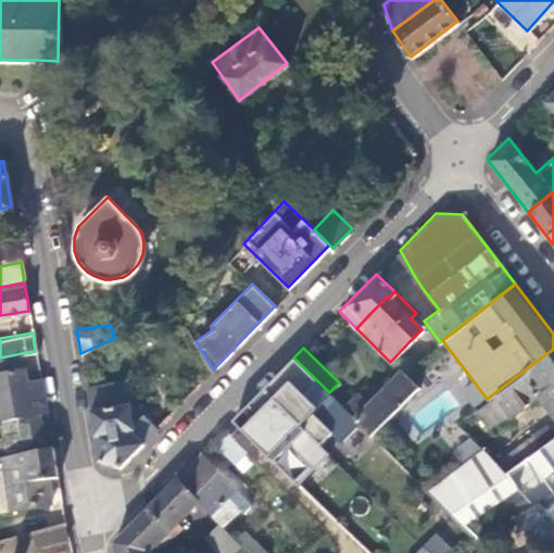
[(553,418),(553,349),(487,399),(474,409),(488,426),(505,413),(507,415),(536,394),(553,418)]
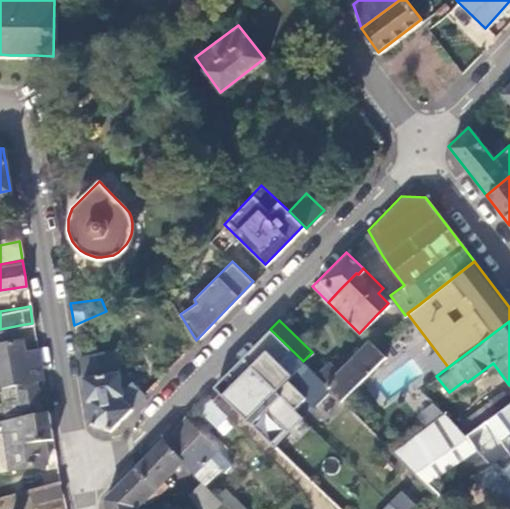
[(0,385),(36,379),(42,378),(38,358),(37,347),(24,349),(20,325),(0,329),(0,385)]
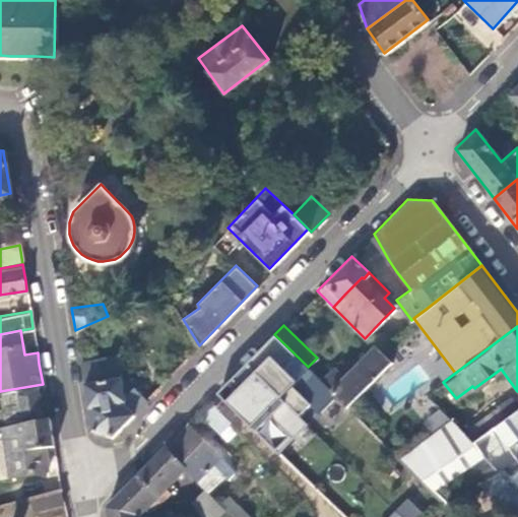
[(246,364),(297,414),(308,404),(317,411),(333,397),(330,394),(332,392),(324,383),(308,367),(274,334),(246,364)]
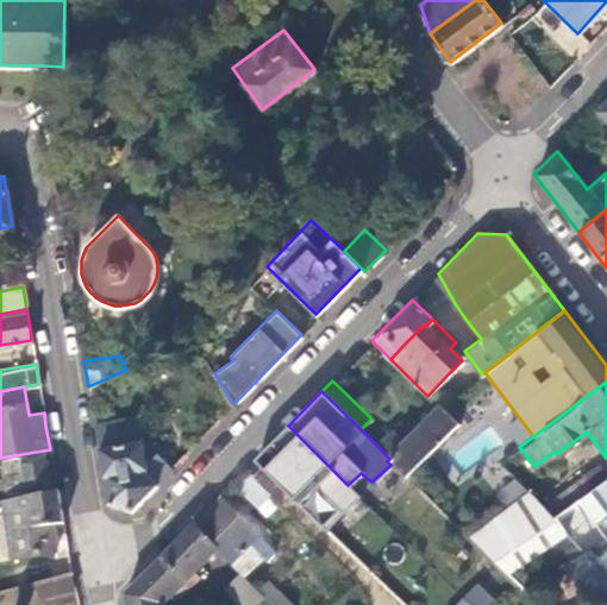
[(456,423),(442,407),(439,405),(437,405),(404,439),(396,432),(380,448),(389,459),(405,473),(456,423)]
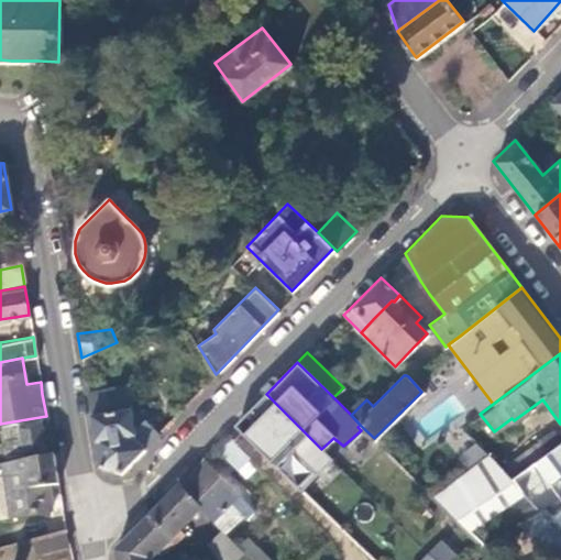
[(125,386),(87,393),(99,465),(120,471),(158,432),(143,418),(133,429),(125,386)]
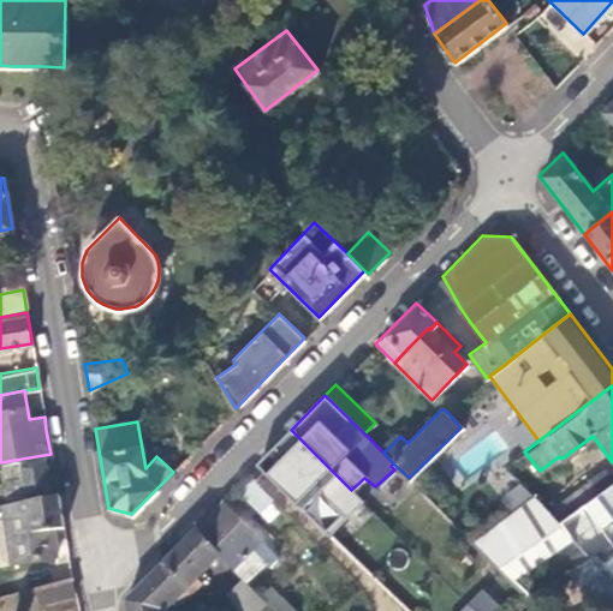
[(351,490),(291,430),(256,465),(327,534),(362,501),(351,490)]
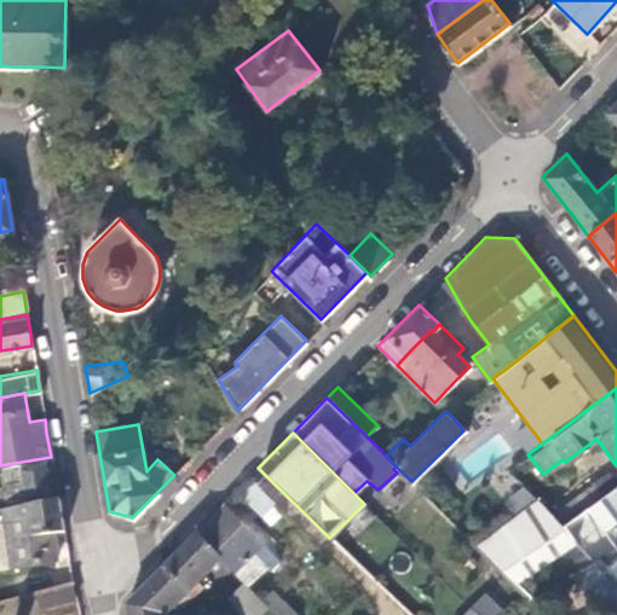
[(50,492),(44,458),(0,465),(0,483),(1,483),(4,499),(23,495),(23,497),(50,492)]
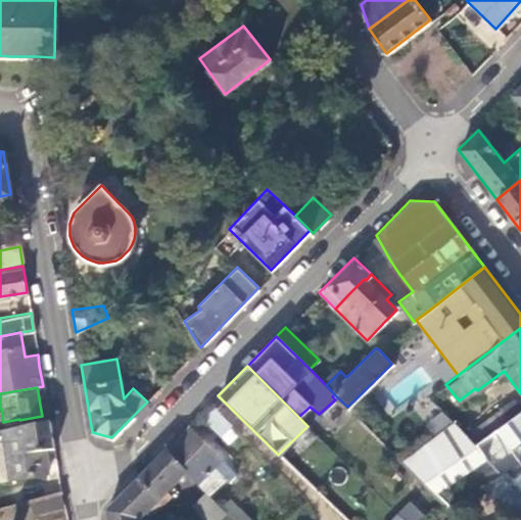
[(475,444),(520,411),(512,399),(466,434),(475,444)]
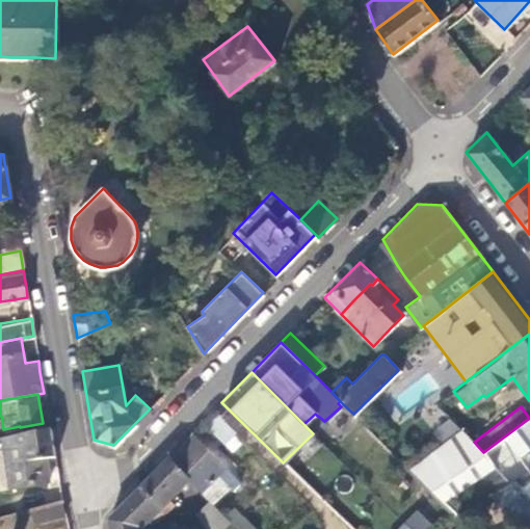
[(235,431),(214,411),(203,422),(223,443),(235,431)]
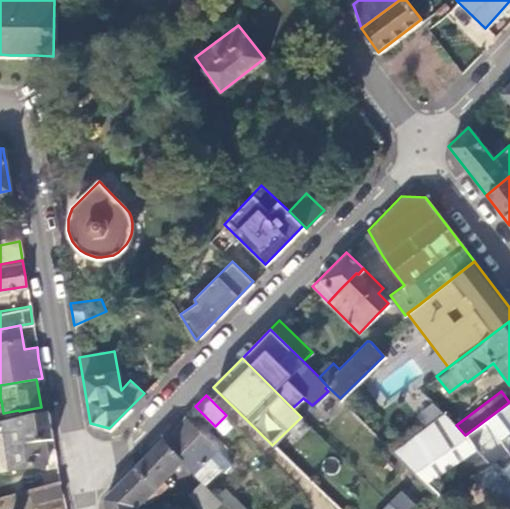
[(493,458),(509,476),(509,401),(509,402),(465,435),(456,425),(443,412),(393,451),(432,490),(440,497),(472,474),(493,458)]
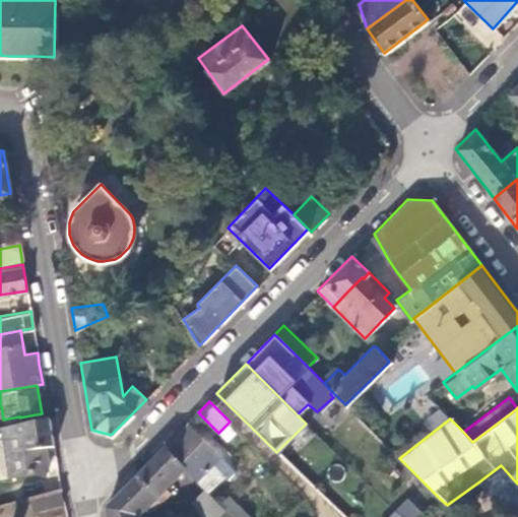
[(44,446),(53,445),(49,424),(48,416),(3,424),(10,473),(46,468),(44,446)]
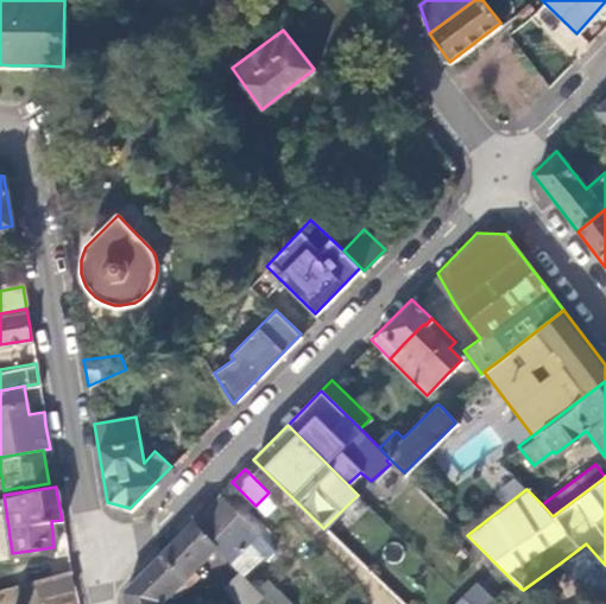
[(272,550),(219,495),(193,521),(214,542),(240,570),(242,573),(262,554),(265,558),(272,550)]
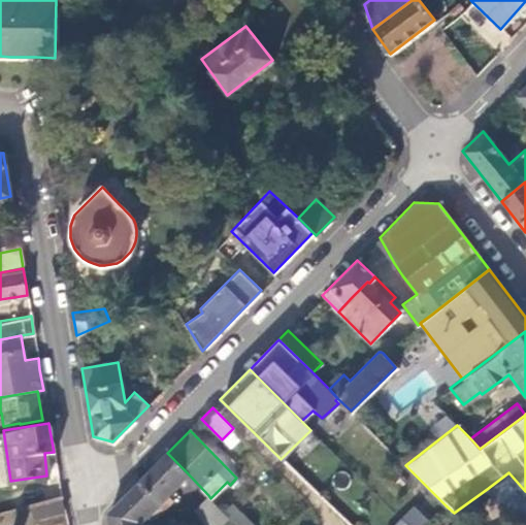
[(109,524),(186,524),(181,524),(137,524),(136,520),(141,516),(148,522),(170,499),(164,493),(186,471),(167,453),(107,514),(109,524)]
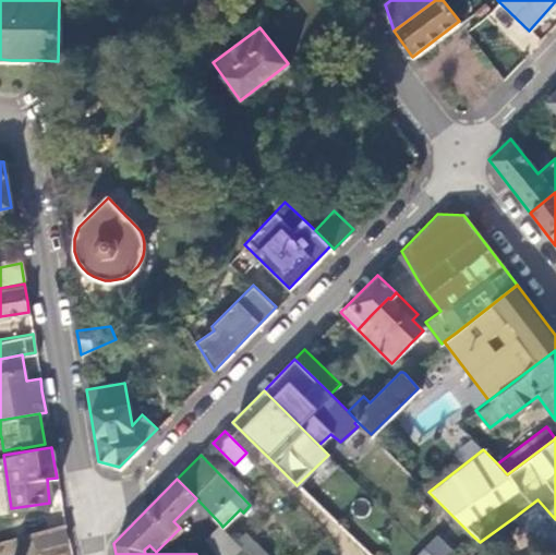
[(536,535),(548,554),(555,554),(555,519),(538,499),(515,517),(536,535)]
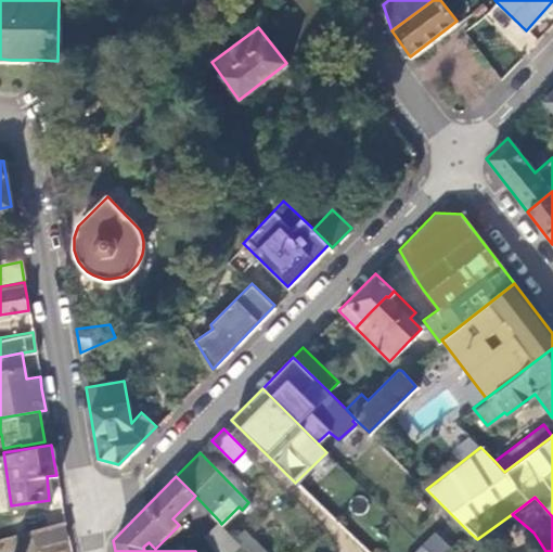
[(20,530),(25,551),(69,551),(71,551),(62,518),(20,530)]
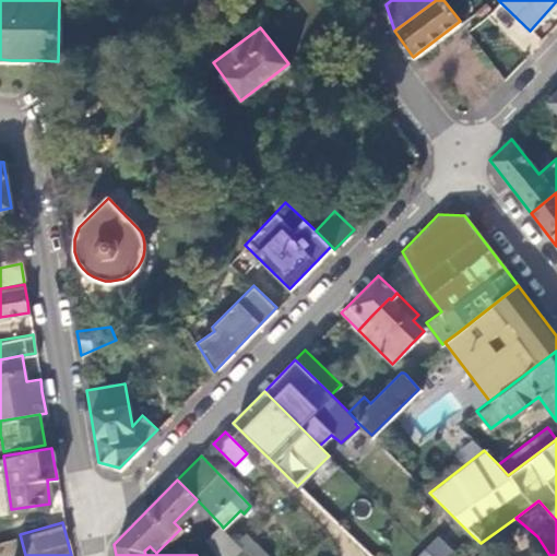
[(223,555),(230,555),(241,546),(236,541),(223,528),(221,524),(206,537),(223,555)]
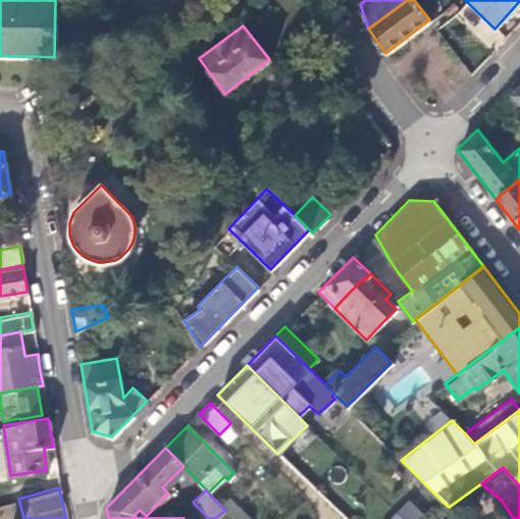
[(225,510),(234,518),(249,518),(228,497),(220,505),(225,510)]
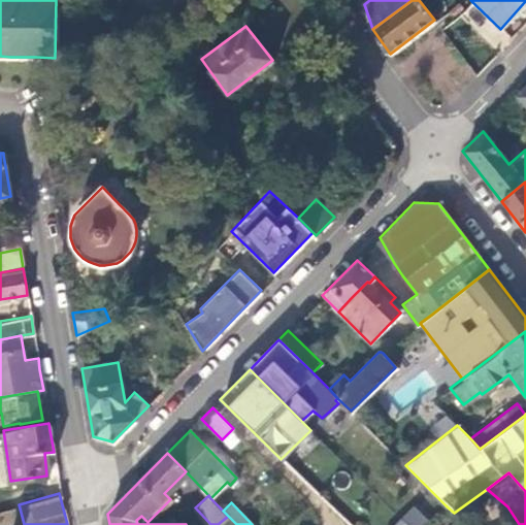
[(0,524),(4,524),(15,521),(8,504),(0,507),(0,524)]
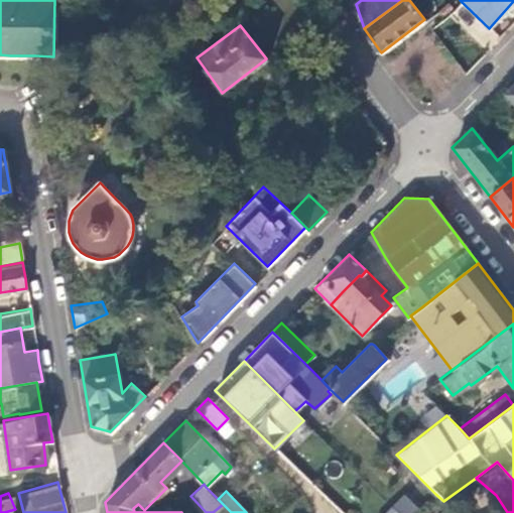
[(402,493),(390,504),(398,512),(413,512),(418,509),(402,493)]
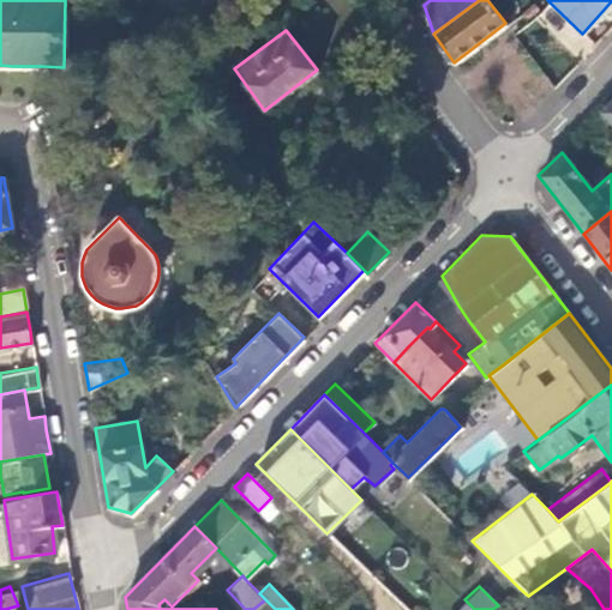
[(453,609),(474,609),(465,599),(453,609)]
